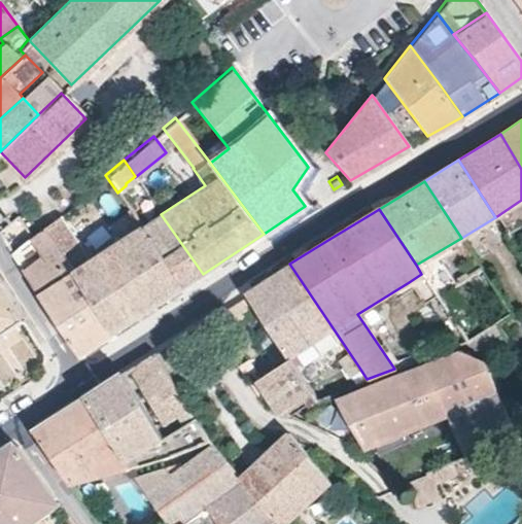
[(181,287),(141,226),(89,260),(57,214),(42,225),(112,333),(181,287)]
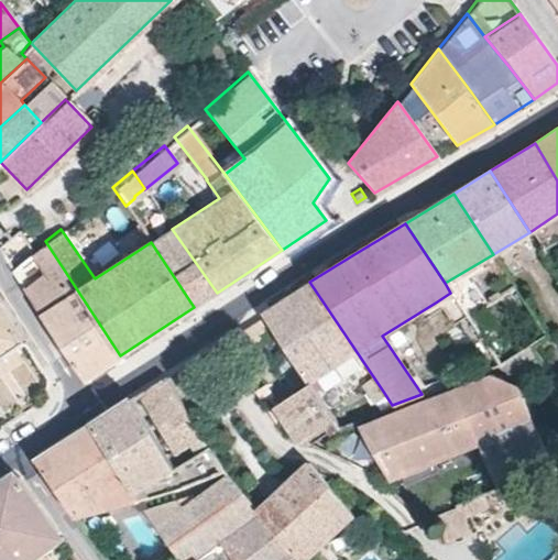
[(217,293),(172,229),(151,242),(194,307),(217,293)]
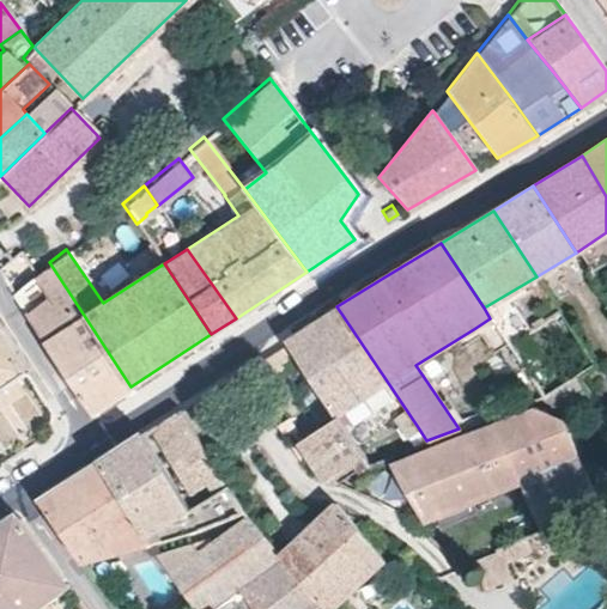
[(131,387),(49,262),(35,273),(10,293),(89,413),(131,387)]
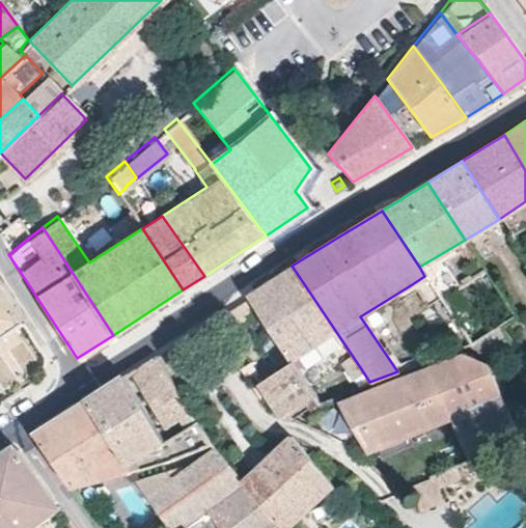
[(362,370),(292,266),(245,296),(251,306),(288,362),(289,361),(305,385),(339,363),(350,379),(362,370)]
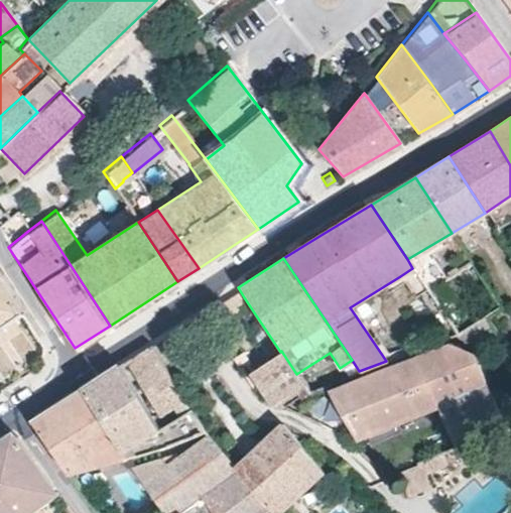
[(425,287),(412,268),(400,276),(412,296),(425,287)]
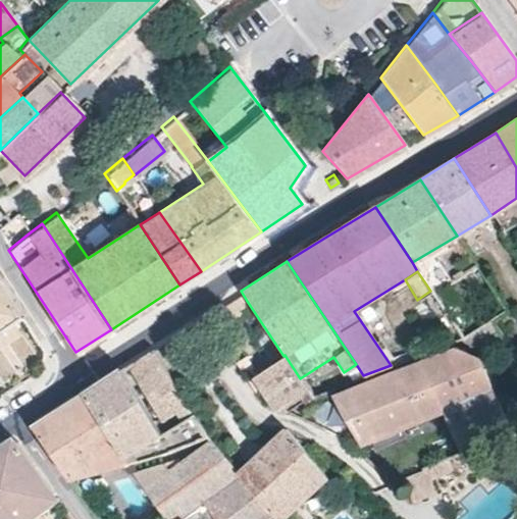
[(0,328),(19,316),(0,286),(0,328)]
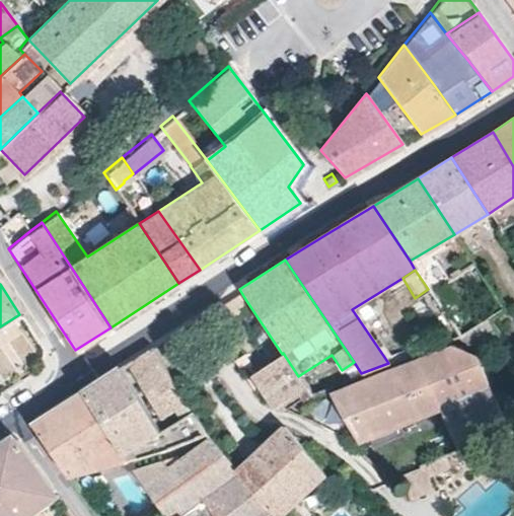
[(239,289),(223,299),(230,309),(245,299),(239,289)]
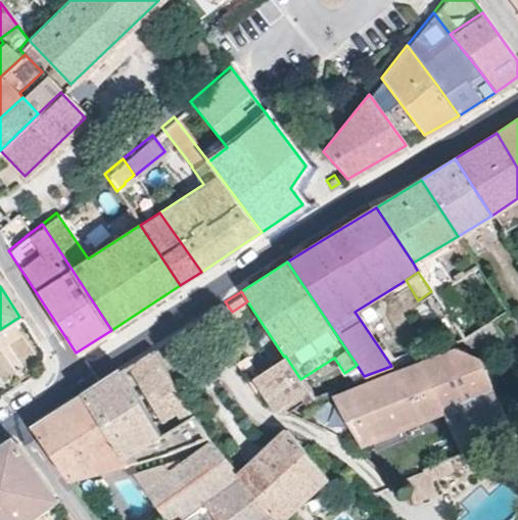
[(503,336),(492,319),(462,337),(460,339),(481,349),(503,336)]
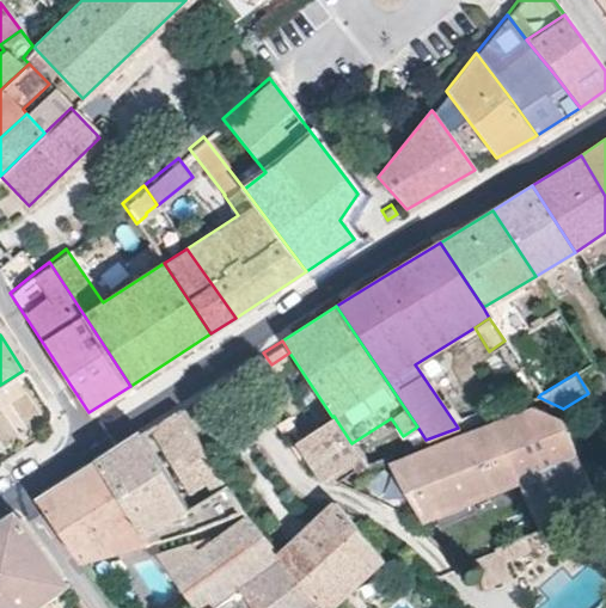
[(214,425),(195,395),(177,406),(195,436),(214,425)]
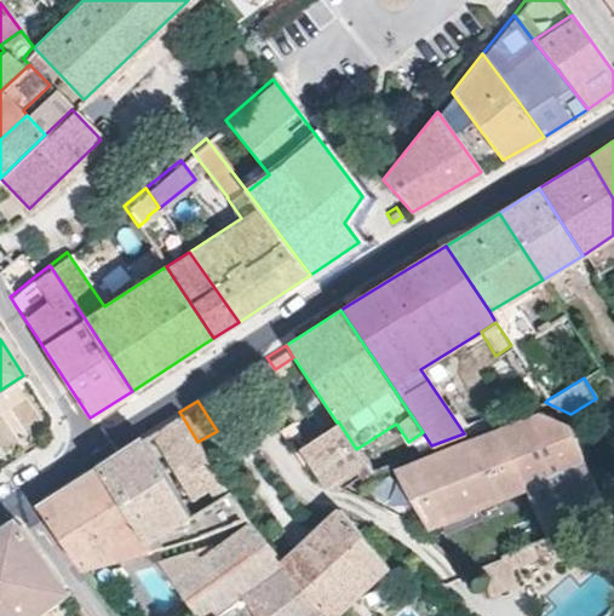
[(198,442),(179,412),(97,465),(151,548),(199,533),(244,517),(198,442)]
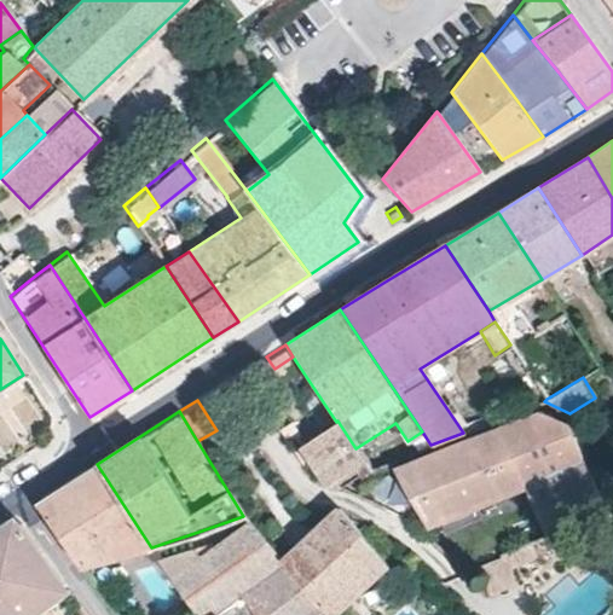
[(580,459),(565,422),(537,411),(496,428),(521,485),(580,459)]
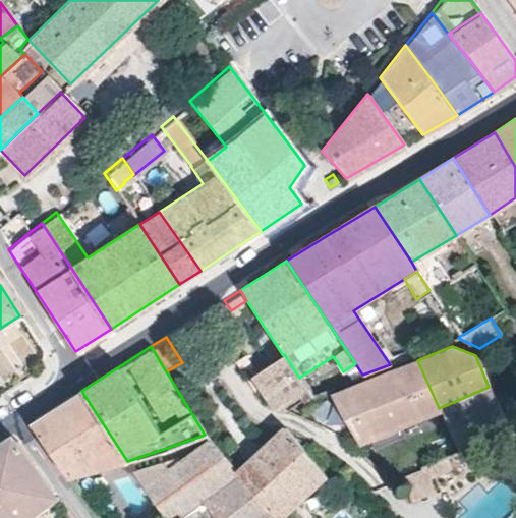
[(299,378),(284,354),(283,355),(250,376),(272,408),(277,405),(305,388),(299,378)]
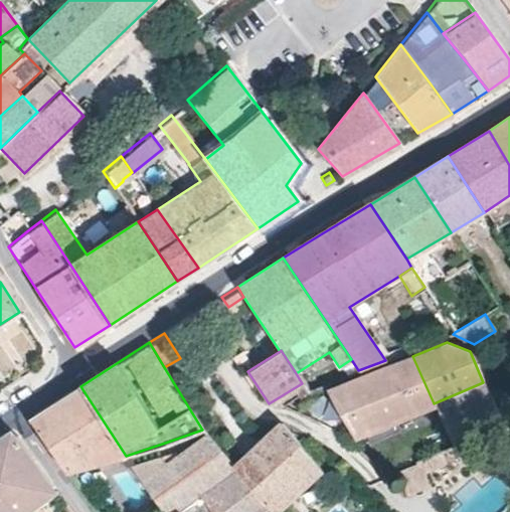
[(412,356),(326,389),(354,438),(434,404),(434,403),(412,356)]
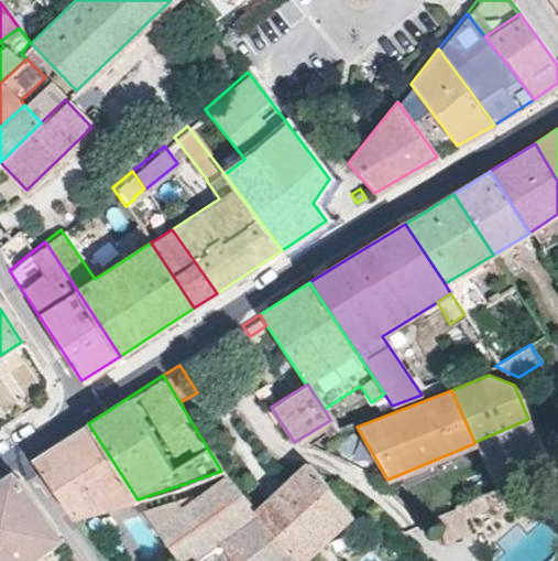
[(474,442),(474,443),(495,488),(549,467),(534,433),(528,419),(474,442)]
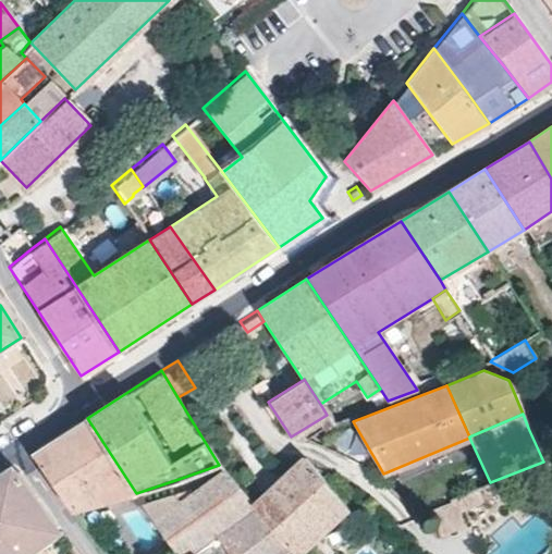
[(136,493),(87,418),(32,454),(70,511),(136,493)]
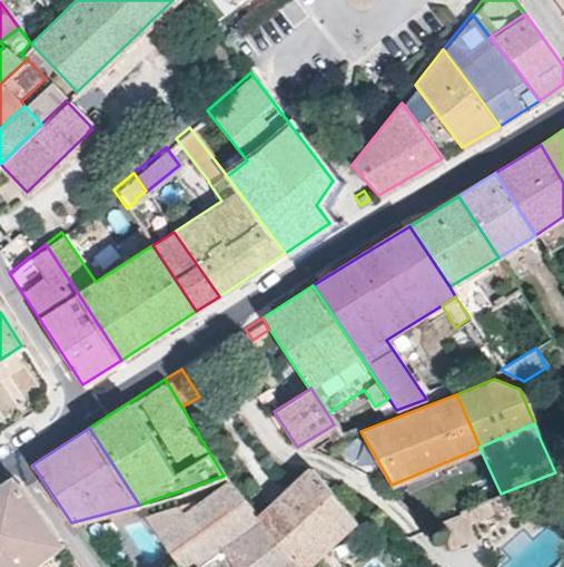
[(303,566),(355,520),(308,466),(257,514),(256,515),(259,518),(294,559),(300,566),(303,566)]
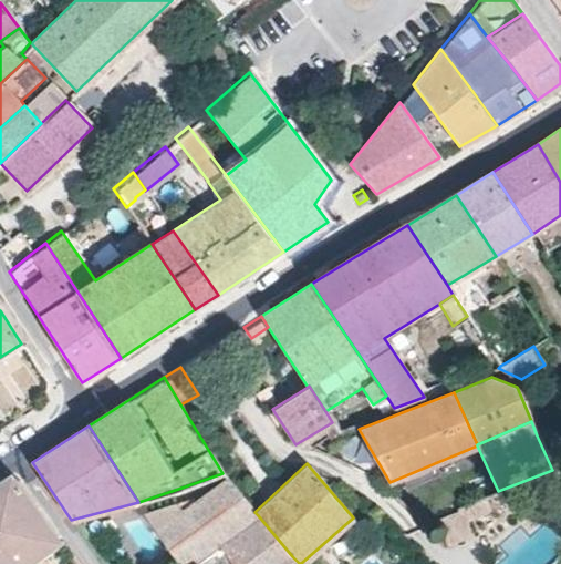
[(29,563),(61,542),(12,473),(0,481),(0,563),(29,563)]
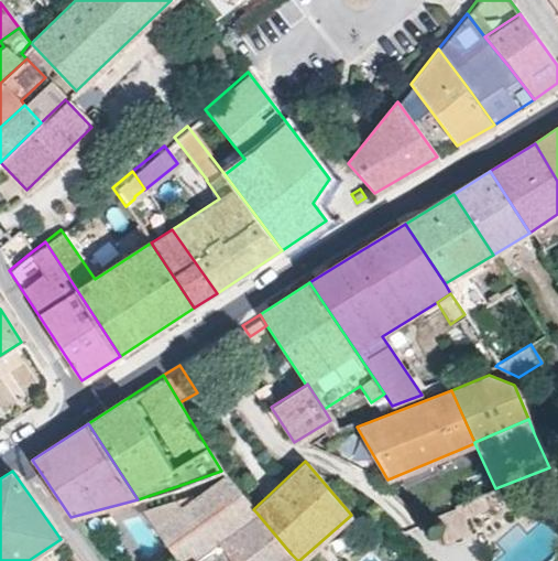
[(176,560),(188,560),(256,513),(253,509),(254,508),(225,473),(179,506),(173,499),(140,509),(176,560)]
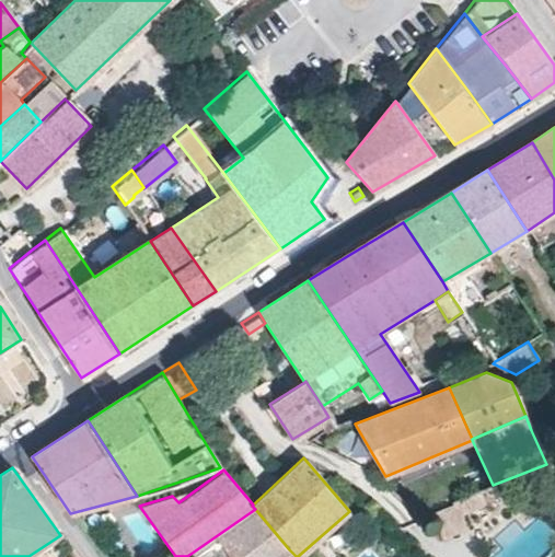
[(478,507),(473,494),(452,501),(458,515),(478,507)]
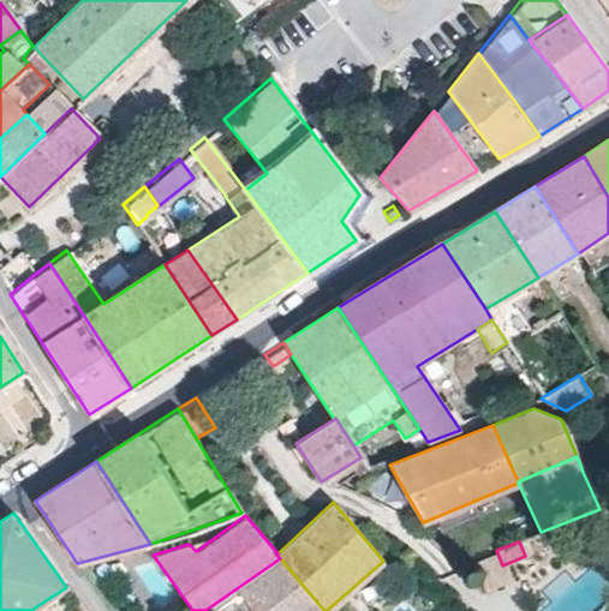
[(306,610),(317,603),(280,558),(206,610),(306,610)]
